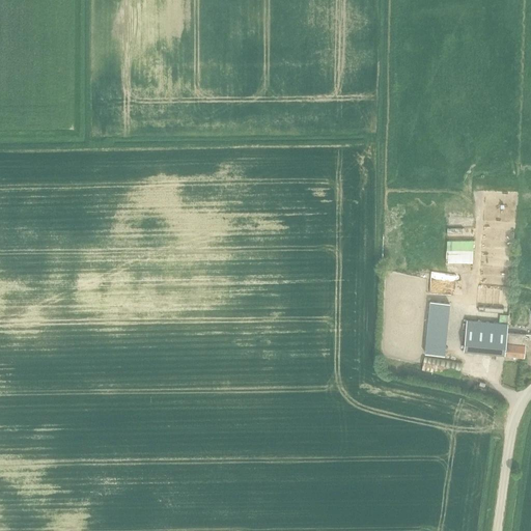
[(446,233),(464,233),(464,224),(446,224),(446,233)]
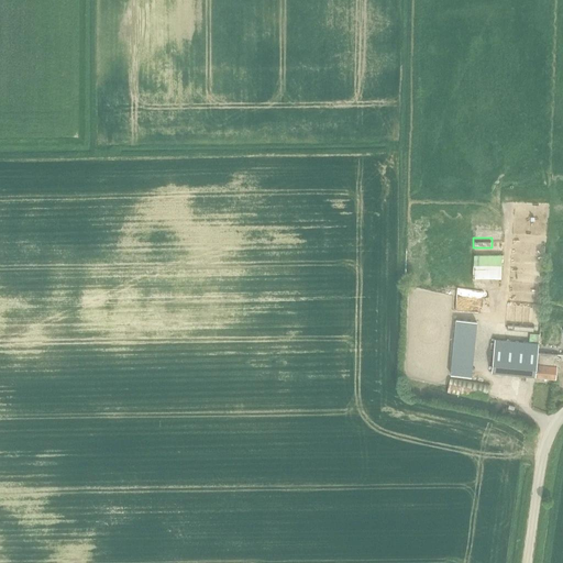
[(510,267),(542,268),(543,241),(511,240),(510,267)]
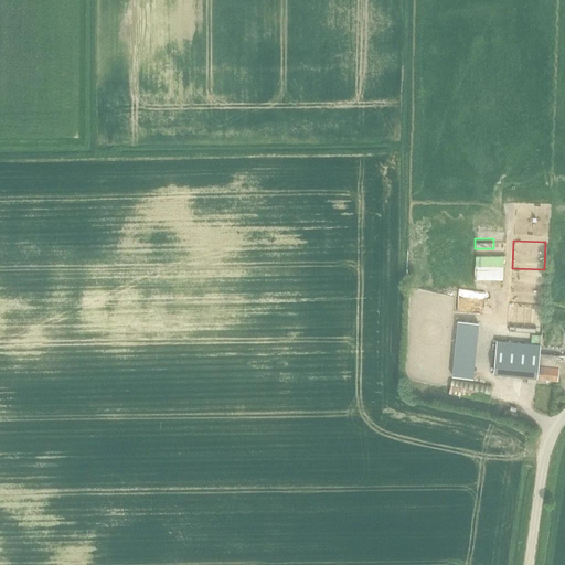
[(484,286),(484,275),(503,275),(503,252),(475,252),(475,286),(484,286)]
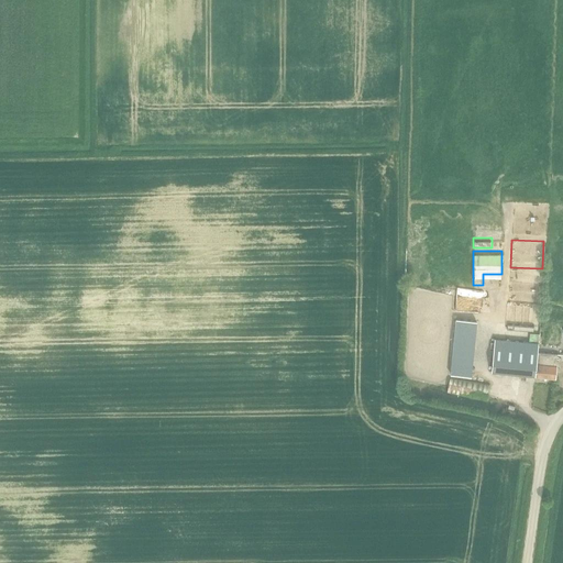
[(528,319),(529,301),(520,300),(519,318),(528,319)]
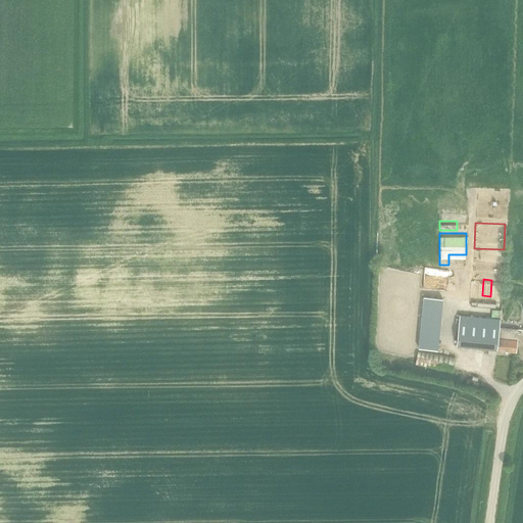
[(423,292),(419,343),(440,344),(444,293),(423,292)]
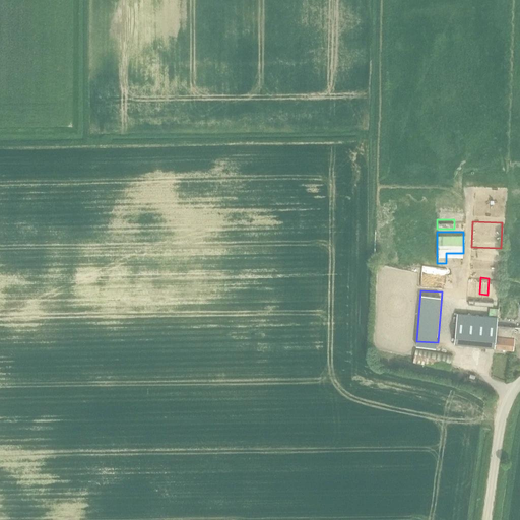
[(514,331),(496,329),(498,317),(457,313),(454,343),(513,349),(514,338),(514,331)]
